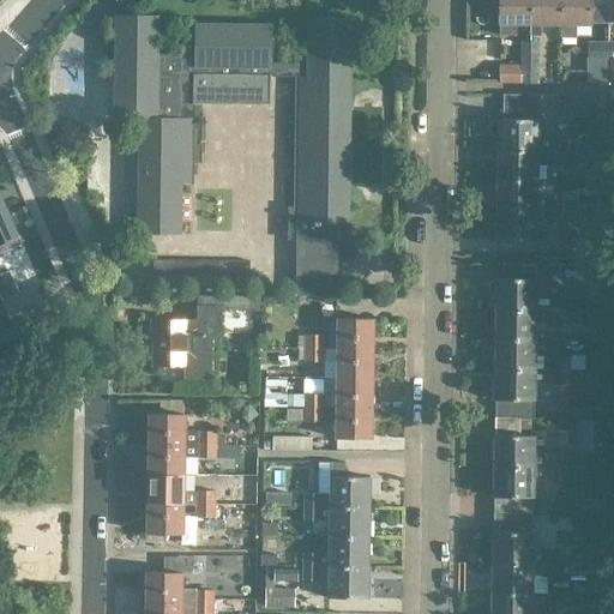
[(515,24),(529,24),(529,8),(529,0),(499,0),(499,36),(515,36),(515,24)]
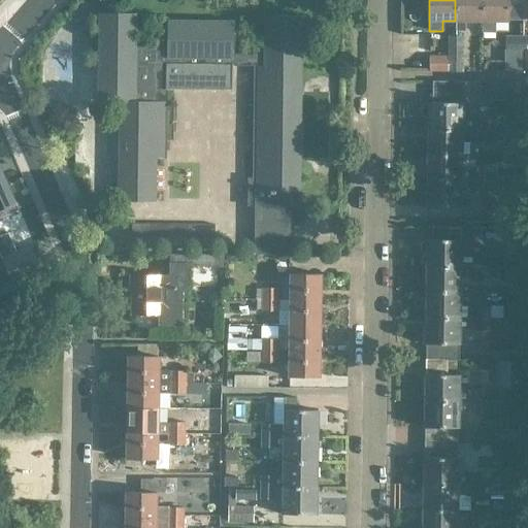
[(455,21),(481,22),(481,0),(455,0),(455,7),(455,21)]
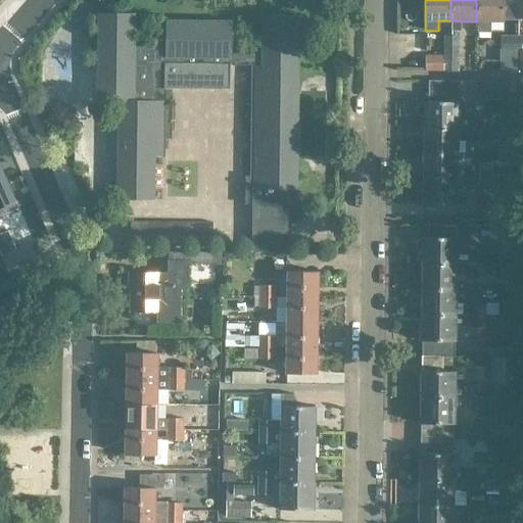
[(489,33),(489,21),(503,21),(502,0),(476,0),(476,21),(476,33),(489,33)]
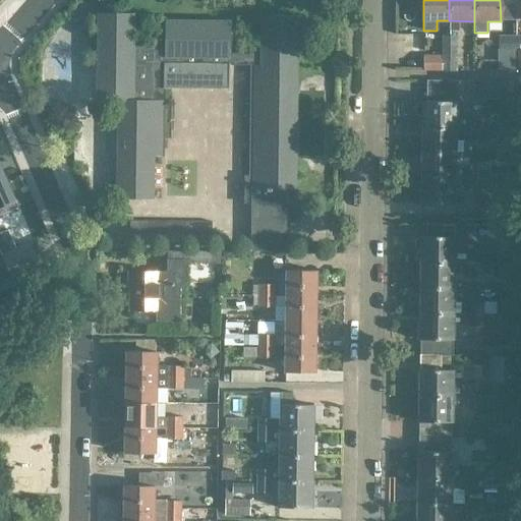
[(134,14),(97,13),(97,14),(99,14),(99,46),(97,46),(97,69),(99,69),(98,100),(97,100),(97,102),(119,102),(119,132),(117,132),(117,156),(119,156),(118,197),(116,197),(116,198),(154,199),(154,157),(162,157),(164,157),(165,91),(230,91),(230,65),(261,65),(259,186),(251,185),(250,249),(285,250),(286,189),(295,189),(298,16),(262,15),(261,54),(230,53),(230,21),(165,21),(164,46),(134,46),(134,14)]
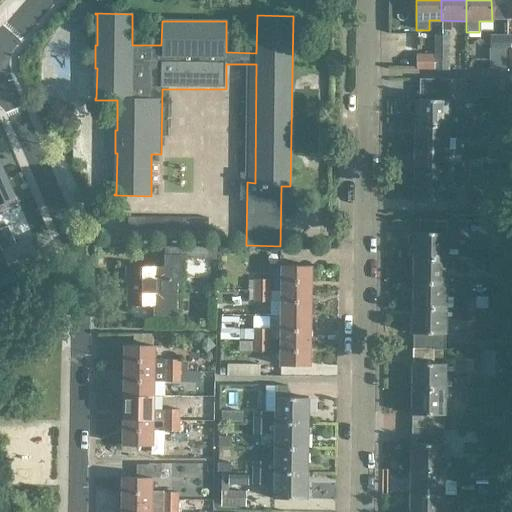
[(434,35),(434,53),(448,53),(448,35),(434,35)]
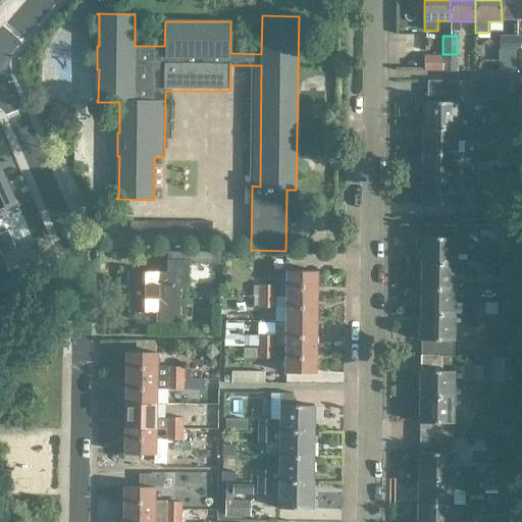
[(499,72),(515,72),(515,51),(515,36),(500,36),(499,72)]
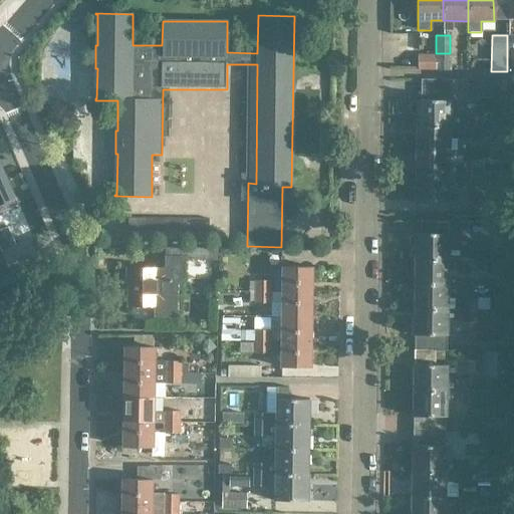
[(81,134),(64,51),(40,56),(58,139),(81,134)]
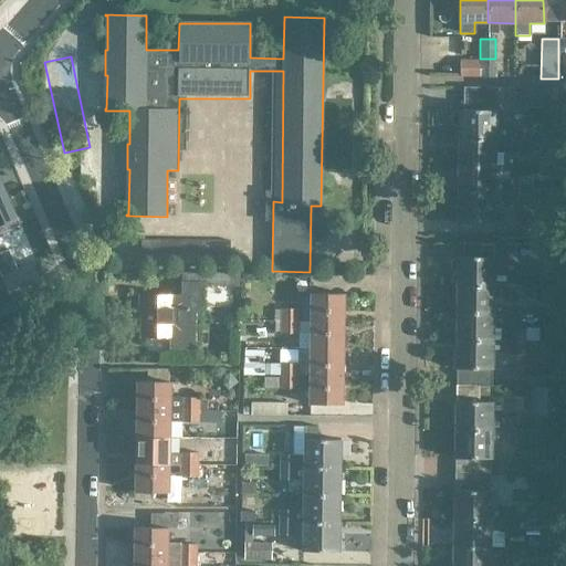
[(480,59),(480,61),(480,77),(496,77),(495,59),(480,59)]
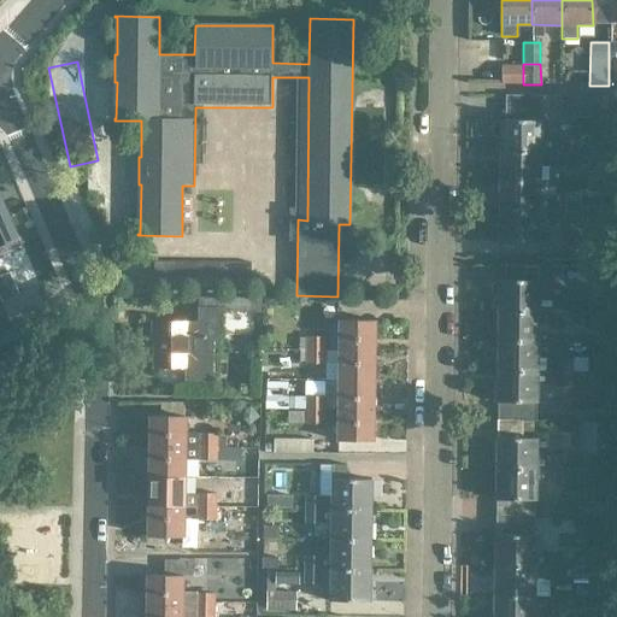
[(501,84),(523,84),(523,66),(501,66),(501,84)]
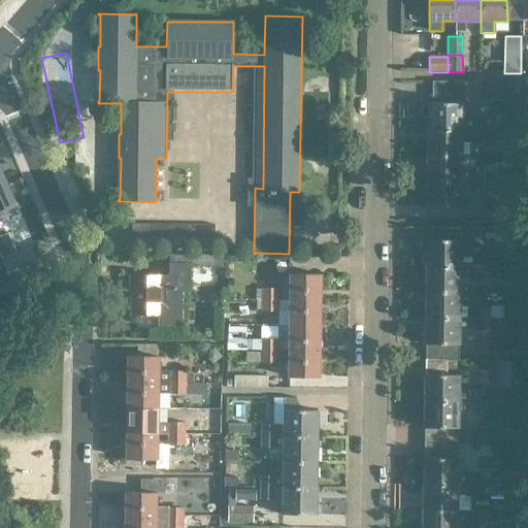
[(422,116),(424,119),(428,119),(428,130),(487,130),(487,119),(467,119),(467,102),(477,102),(479,83),(449,83),(449,103),(428,103),(428,105),(425,105),(422,107),(422,116)]
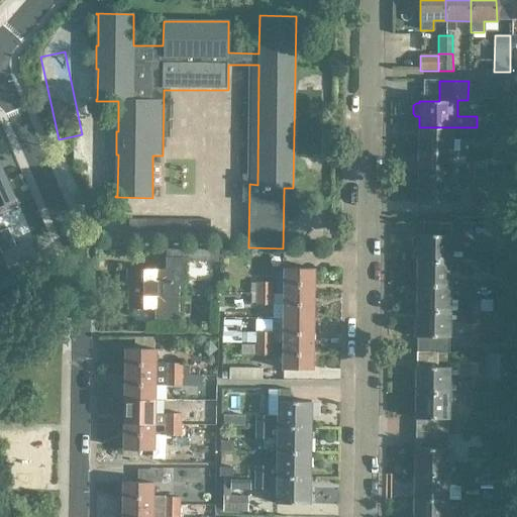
[(503,82),(477,81),(477,94),(502,95),(503,82)]
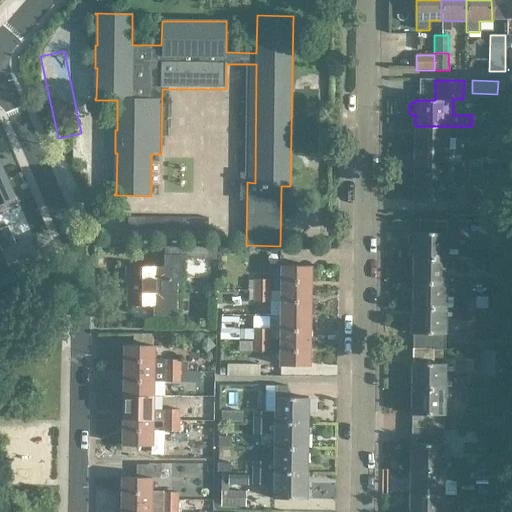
[(480,127),(472,126),(415,126),(415,150),(447,151),(447,137),(479,137),(480,127)]
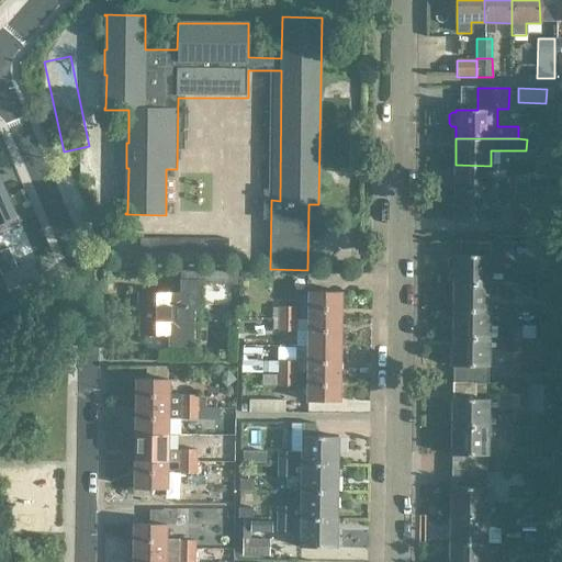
[(456,165),(454,192),(514,193),(514,180),(491,180),(491,166),(456,165)]
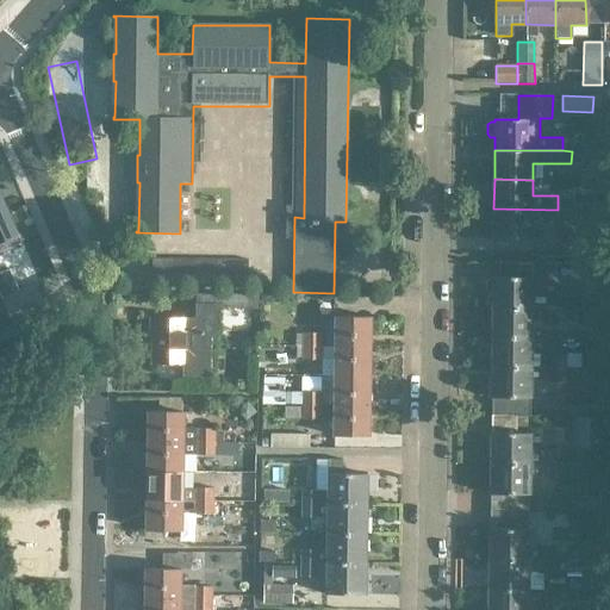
[(0,193),(0,251),(22,243),(0,193)]
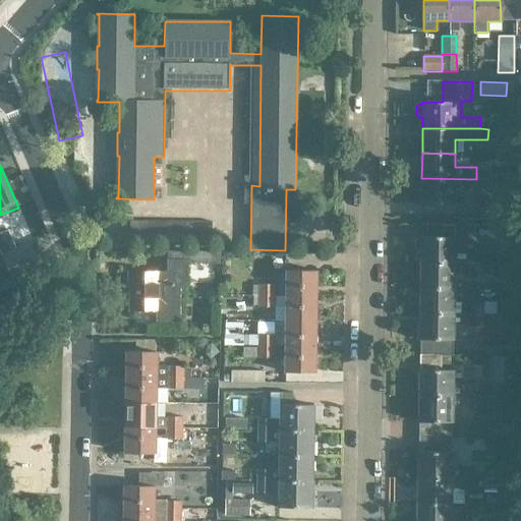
[(476,190),(476,179),(421,178),(421,205),(454,205),(454,190),(476,190)]
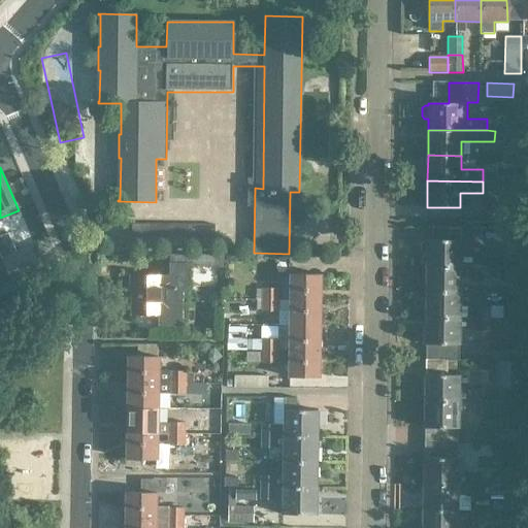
[(516,220),(516,205),(487,205),(487,220),(516,220)]
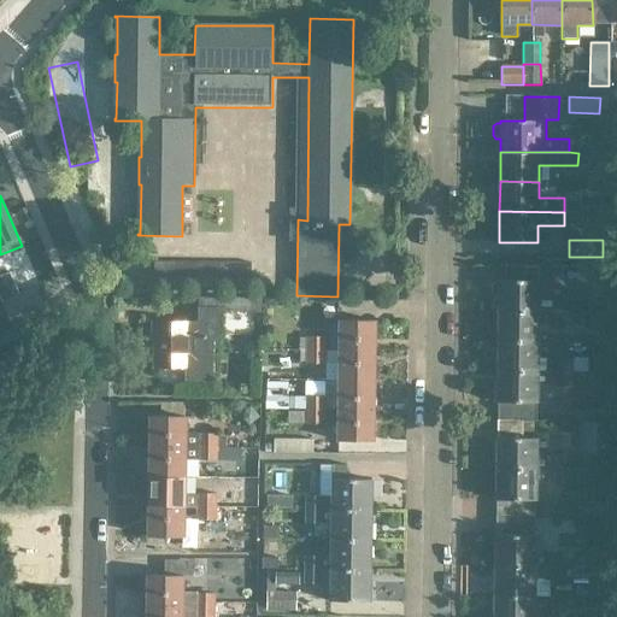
[(579,291),(581,266),(556,264),(553,288),(579,291)]
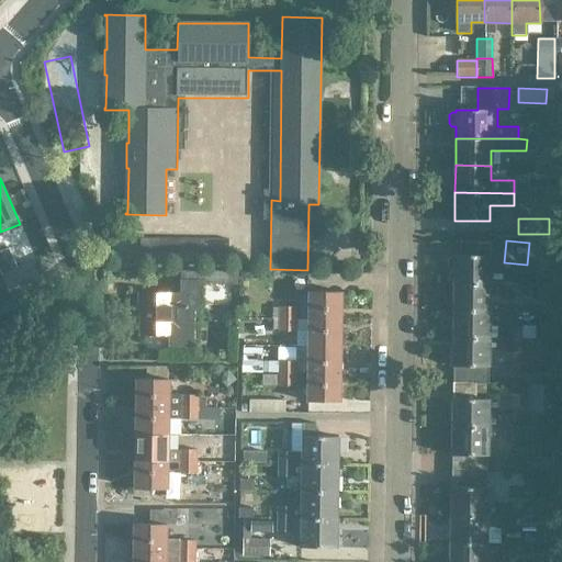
[(453,271),(453,284),(514,284),(514,270),(490,270),(490,257),(453,256),(453,258),(450,258),(447,261),(447,268),(450,271),(453,271)]
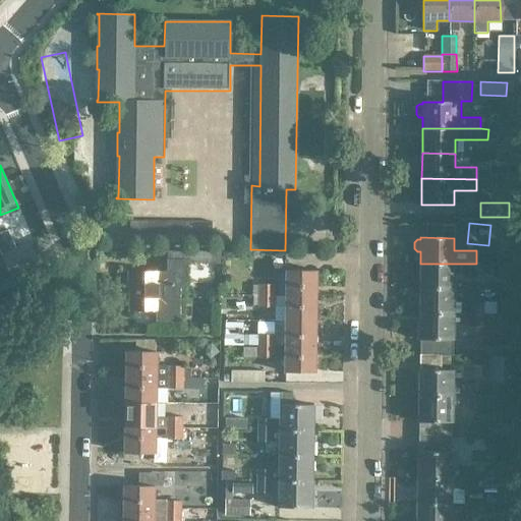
[(514,256),(516,256),(516,238),(498,238),(498,255),(514,256)]
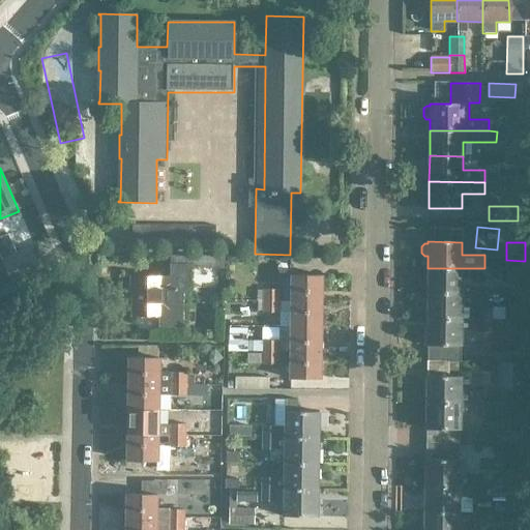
[(17,254),(1,260),(11,285),(41,272),(30,247),(17,254)]
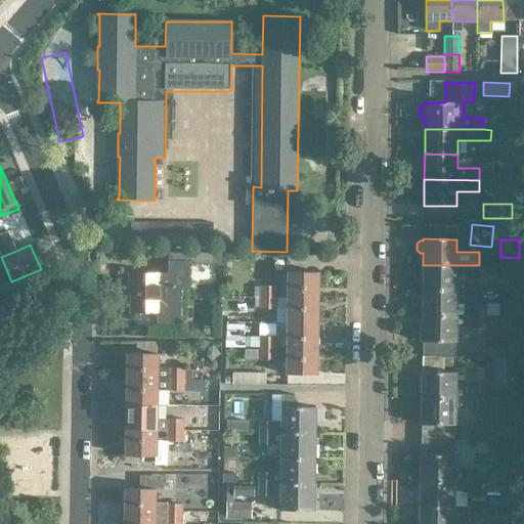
[(133,311),(160,311),(160,322),(181,322),(182,288),(189,288),(189,261),(170,261),(170,273),(131,272),(130,287),(133,287),(133,311)]
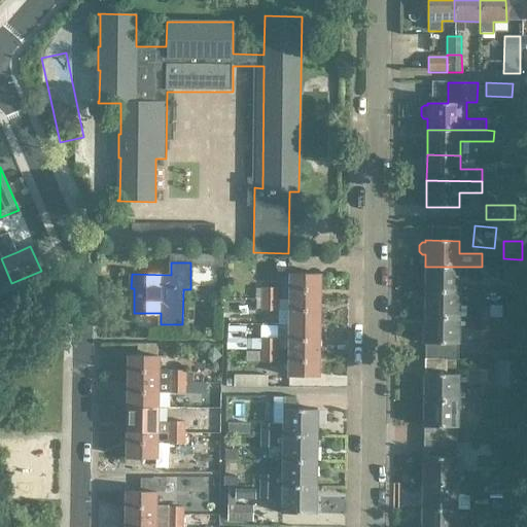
[(482,267),(425,267),(425,291),(458,292),(458,278),(488,278),(488,267),(482,267)]
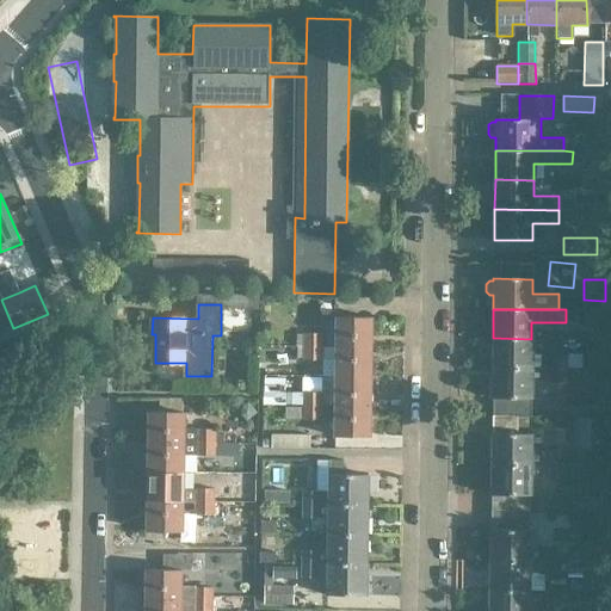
[(338,347),(370,347),(370,318),(338,316),(338,347)]
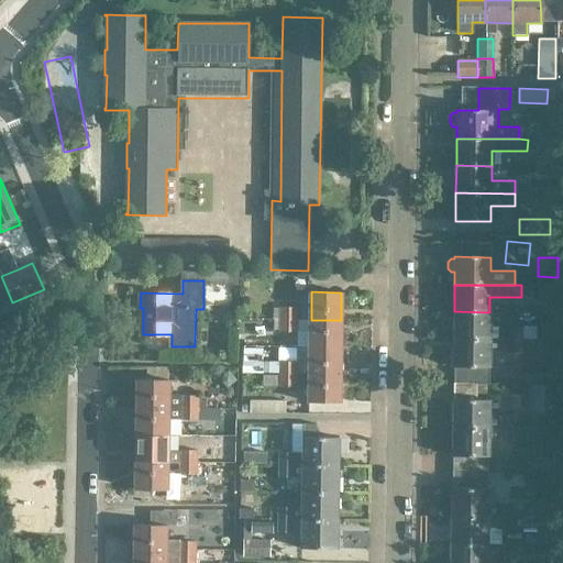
[(21,324),(10,301),(0,305),(0,322),(3,331),(21,324)]
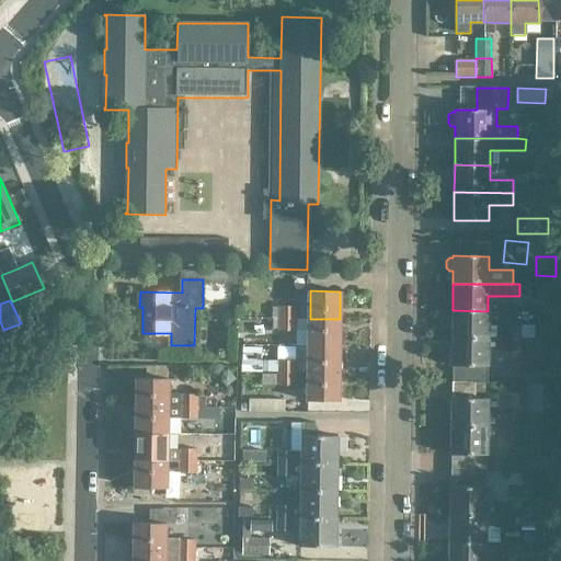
[(279,318),(294,319),(294,307),(279,306),(279,318)]
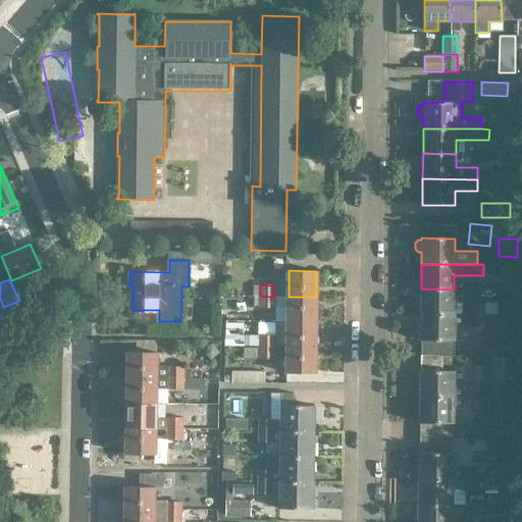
[(421,289),(421,314),(477,315),(478,304),(454,303),(454,290),(421,289)]
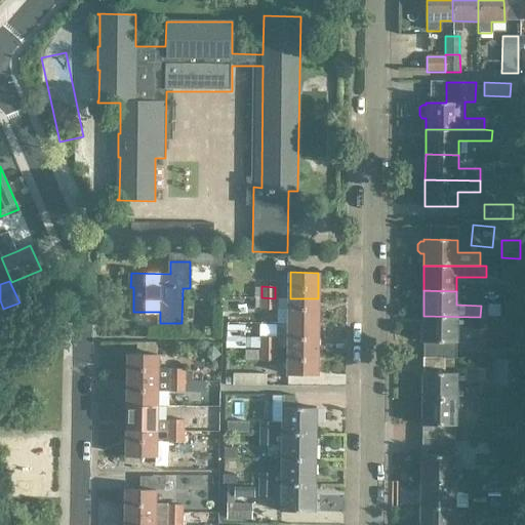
[(275,309),(275,298),(261,297),(261,309),(275,309)]
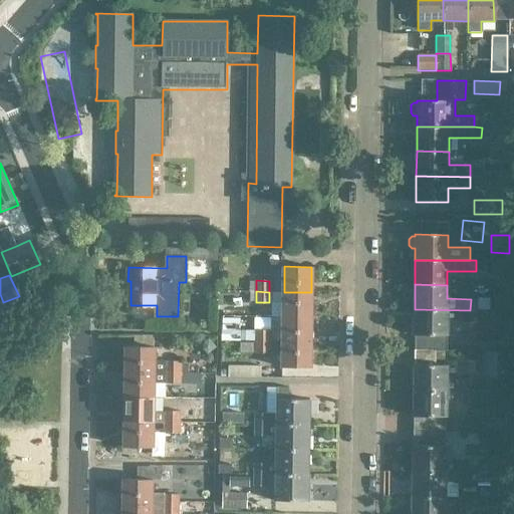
[(311,317),(311,292),(284,292),(269,292),(269,302),(284,303),(283,316),(311,317)]
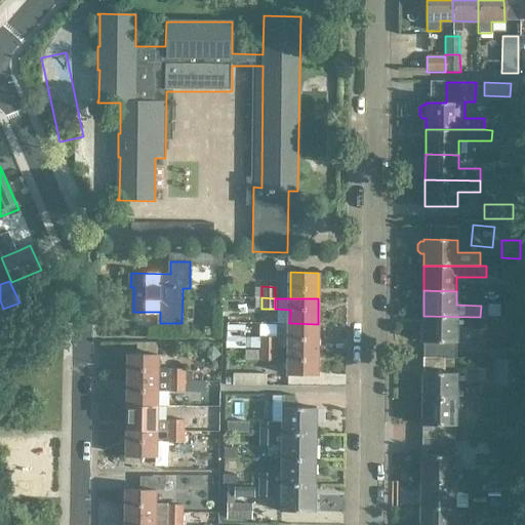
[(219,312),(219,325),(236,325),(236,312),(219,312)]
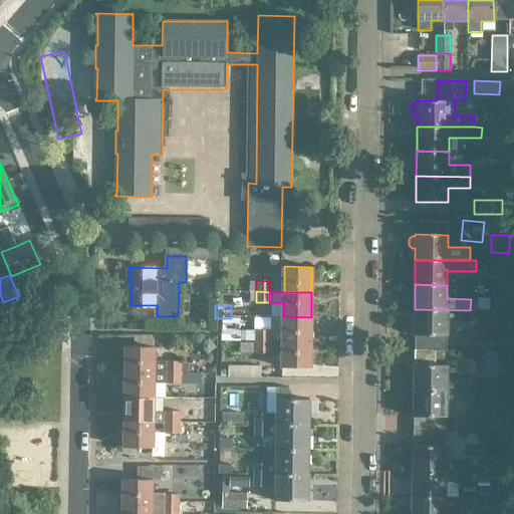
[(470,321),(470,310),(415,309),(414,334),(447,334),(447,320),(470,321)]
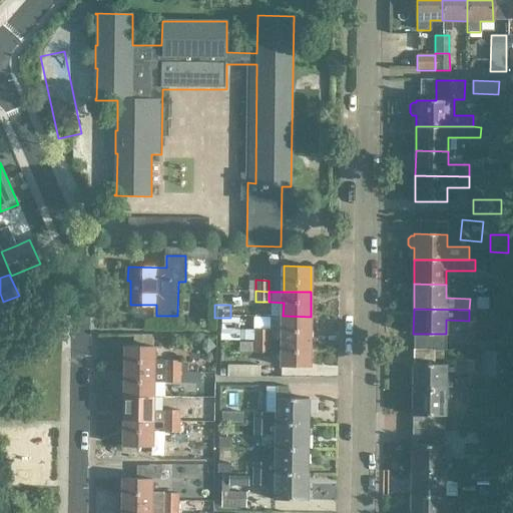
[(310,342),(311,317),(283,316),(283,317),(271,317),(271,331),(269,330),(269,341),(310,342)]
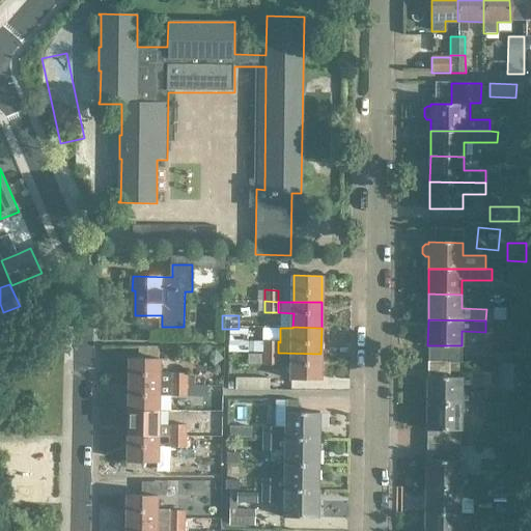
[(221,331),(221,339),(253,340),(253,331),(221,331)]
